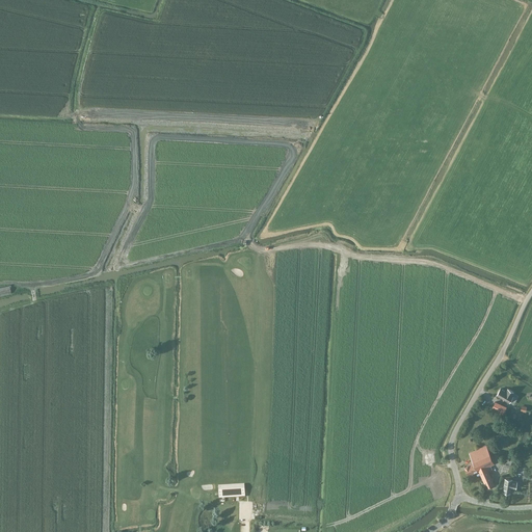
[(0,295),(11,293),(9,286),(0,288),(0,295)]
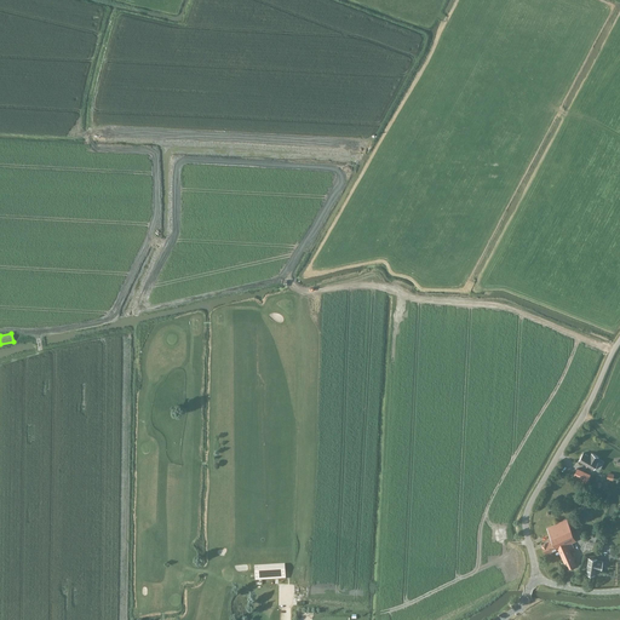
[(590,457),(584,453),(579,460),(593,469),(598,461),(596,460),(598,457),(591,453),(590,457)]
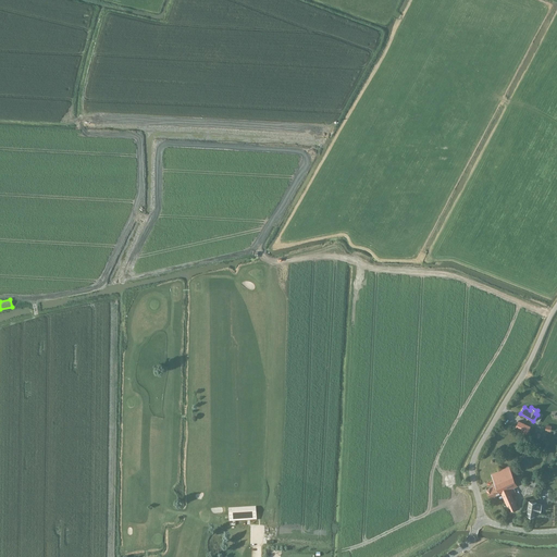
[(518,420),(515,429),(527,434),(530,425),(518,420)]
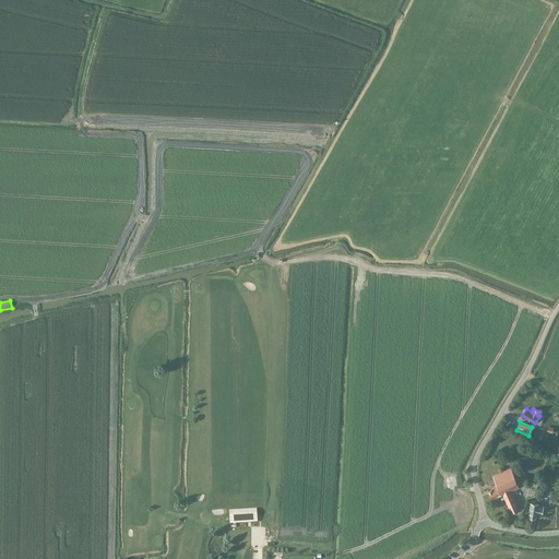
[(518,494),(515,489),(520,488),(511,468),(494,476),(498,486),(488,490),(492,499),(503,495),(511,513),(519,509),(513,496),(518,494)]
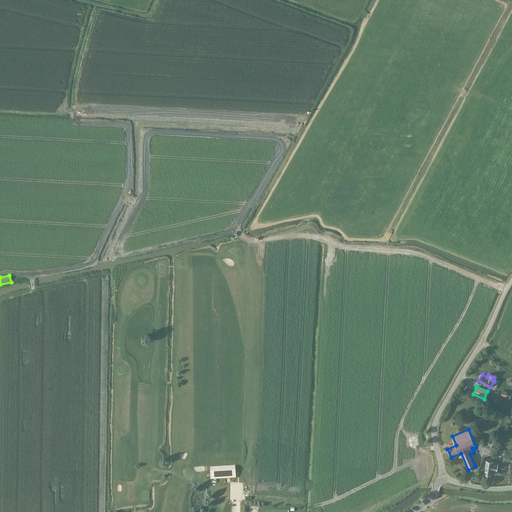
[(488,446),(493,449),(498,440),(493,437),(488,446)]
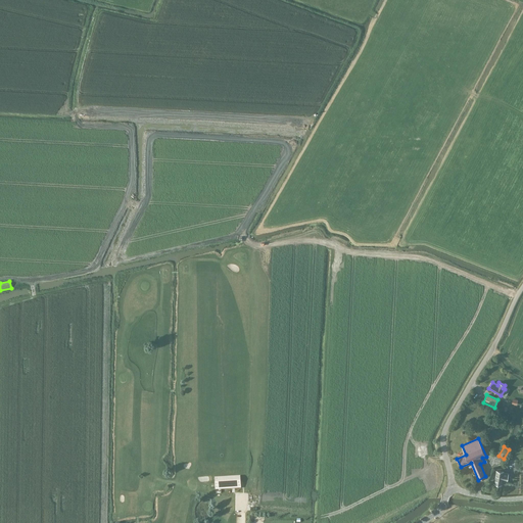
[(502,484),(503,480),(507,480),(509,473),(504,472),(505,471),(496,470),(495,475),(495,477),(494,483),(502,484)]
